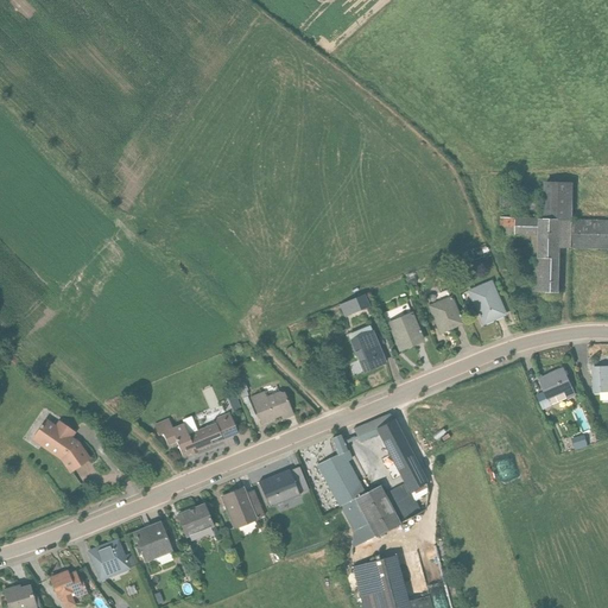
[(500,234),(533,235),(531,292),(559,293),(561,248),(607,248),(607,221),(572,220),(572,183),(544,183),(543,220),(500,219),(500,234)]
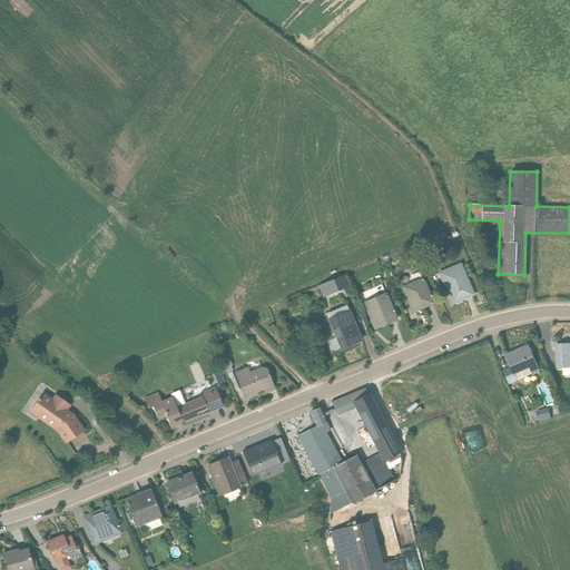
[(460,263),(436,273),(452,306),(474,295),(460,263)]
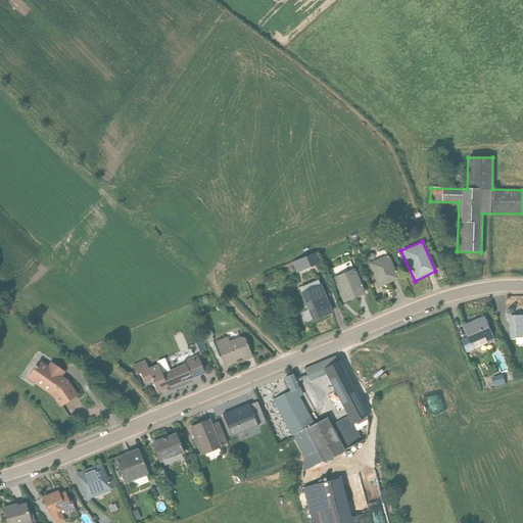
[(312,254),(296,260),(300,270),(316,264),(312,254)]
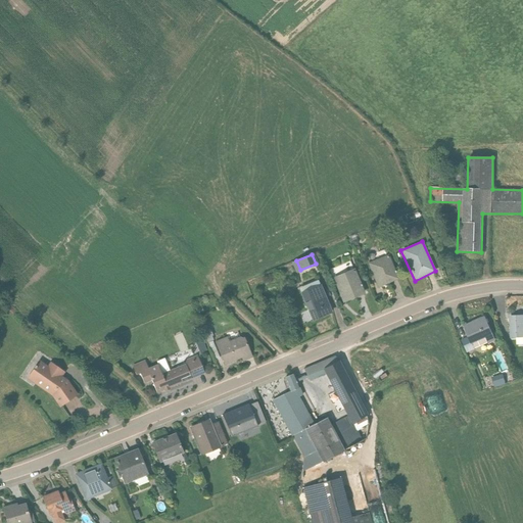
[(388,254),(368,264),(378,288),(398,279),(388,254)]
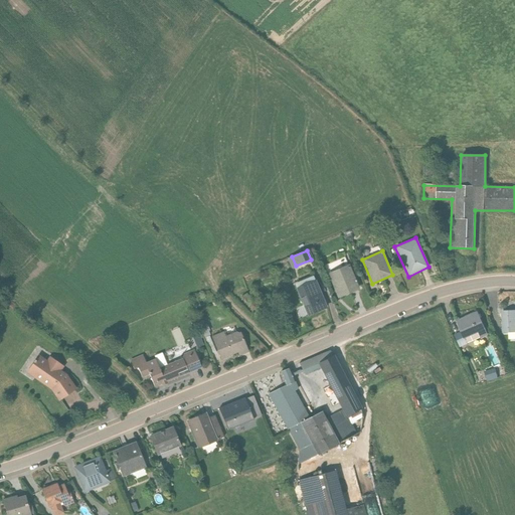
[(349,265),(328,274),(338,298),(358,290),(349,265)]
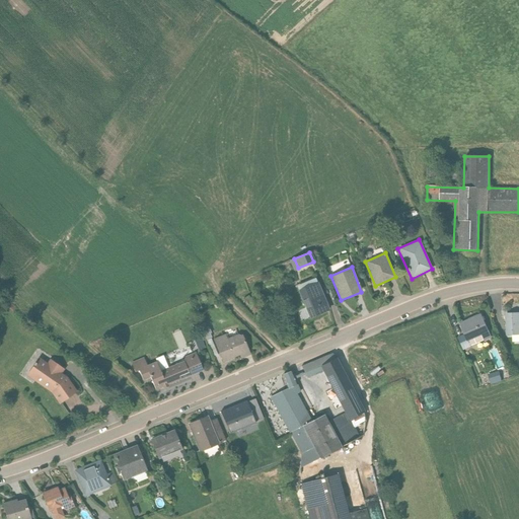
[(330,310),(319,282),(298,291),(310,318),(330,310)]
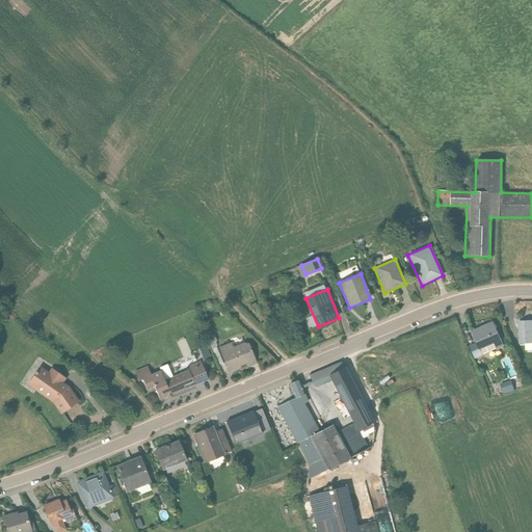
[(531,320),(517,321),(519,344),(531,343),(531,320)]
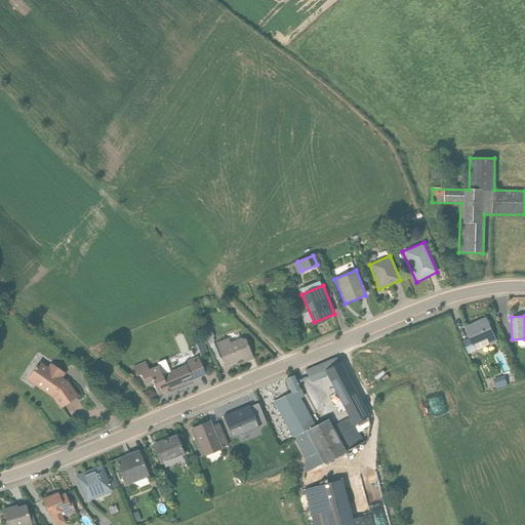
[(487,317),(466,326),(471,339),(475,350),(497,340),(487,317)]
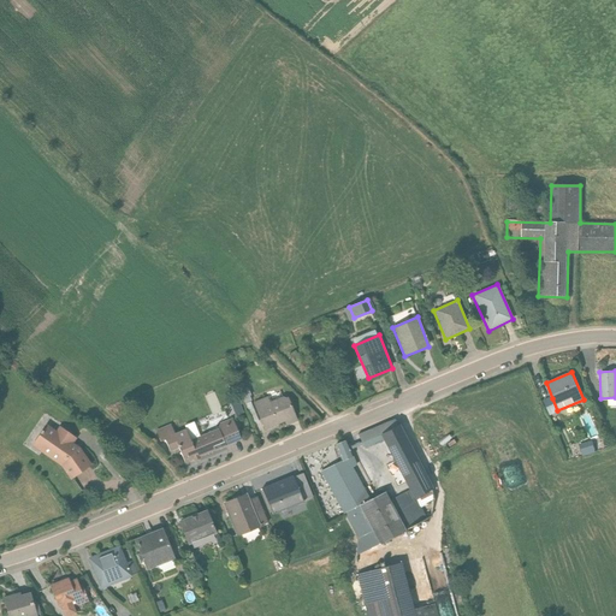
[(244,388),(238,390),(253,425),(259,422),(244,388)]
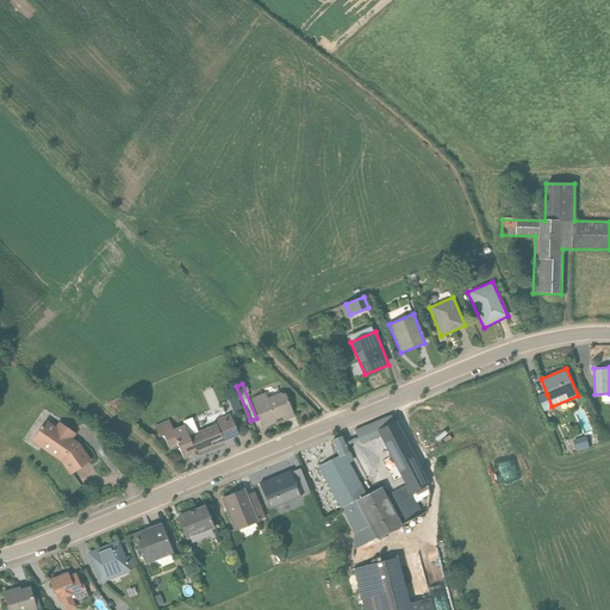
[(265,393),(251,398),(262,425),(282,417),(284,422),(294,418),(282,392),(267,398),(265,393)]
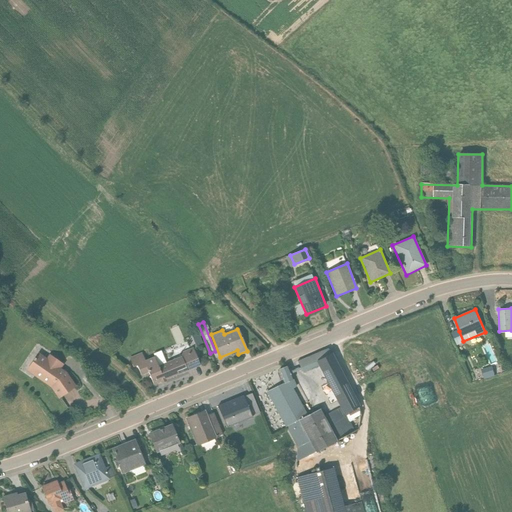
[(201,331),(194,333),(197,345),(204,343),(201,331)]
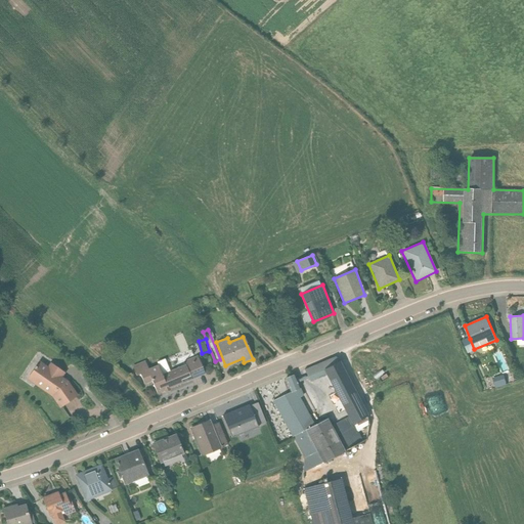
[(474,349),(470,339),(464,341),(468,352),(474,349)]
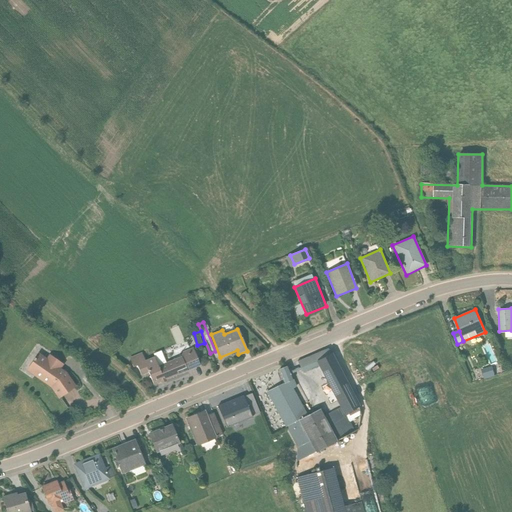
[(148,372),(154,385),(200,365),(193,348),(180,353),(181,356),(158,366),(154,356),(145,360),(142,352),(129,358),(133,367),(137,365),(141,375),(148,372)]
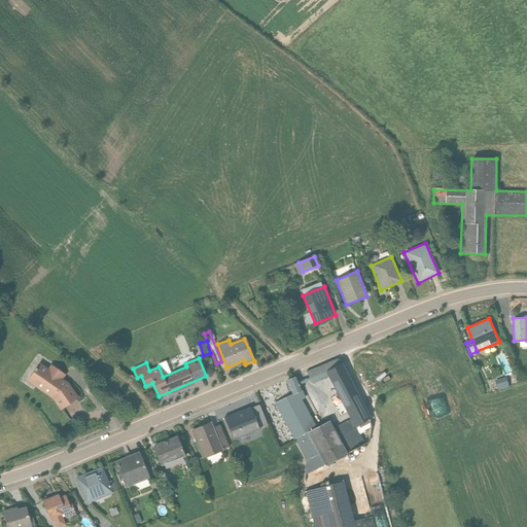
[(372,419),(339,359),(308,373),(311,383),(328,379),(349,419),(334,428),(328,421),(316,427),(301,399),(305,397),(296,377),(287,381),(293,395),(275,403),(293,440),(310,472),(324,466),(370,442),(372,431),(372,419)]
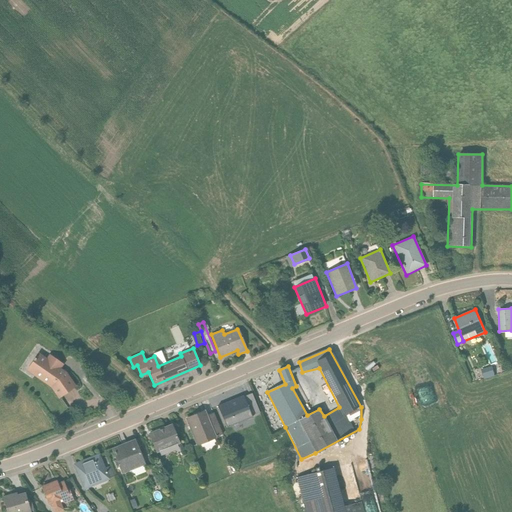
[(38,353),(25,370),(50,387),(58,399),(76,387),(65,371),(38,353)]
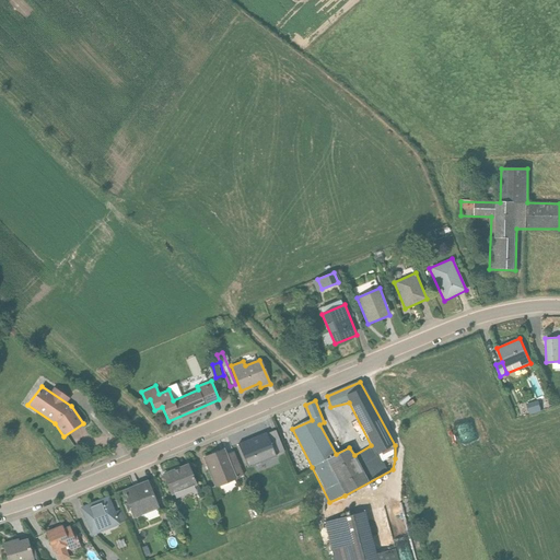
[(540,398),(528,400),(531,412),(544,409),(540,398)]
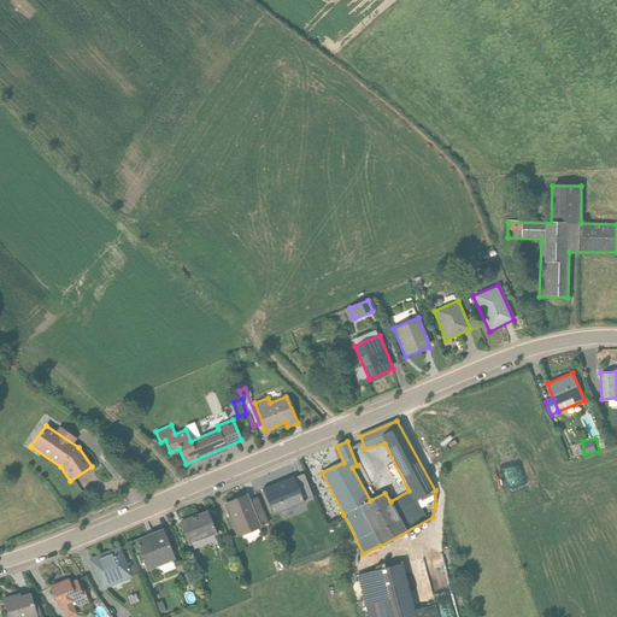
[(293,476),(262,488),(274,517),(305,504),(293,476)]
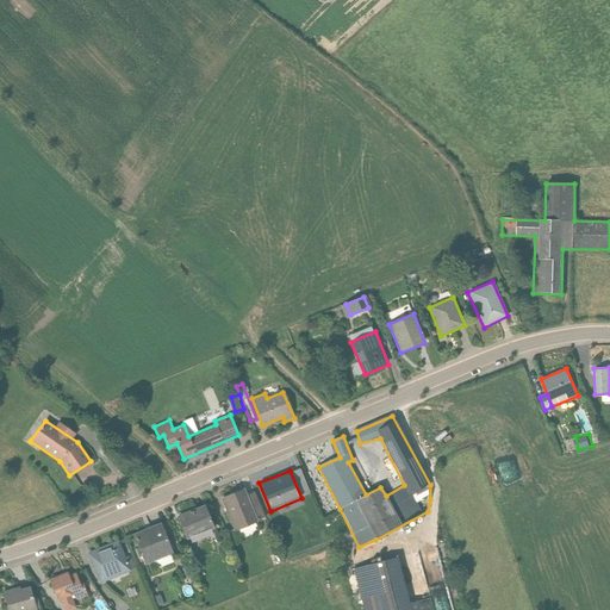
[(247,495),(244,489),(221,498),(234,531),(257,522),(257,521),(247,495)]
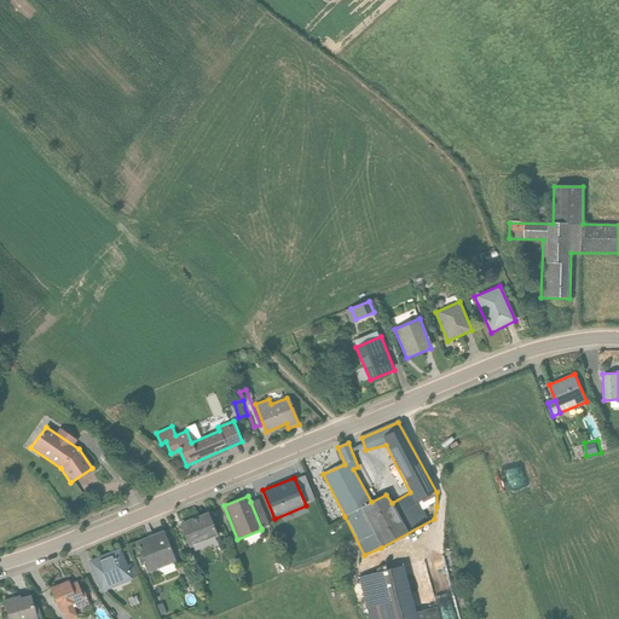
[(259,499),(250,502),(261,528),(268,525),(259,499)]
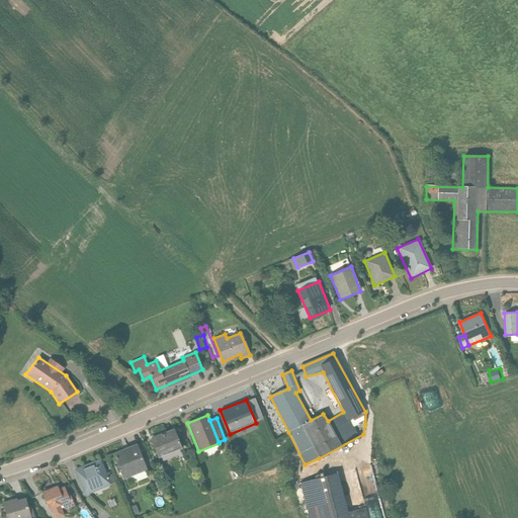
[(150,438),(158,458),(161,457),(180,450),(182,449),(174,428),(150,438)]
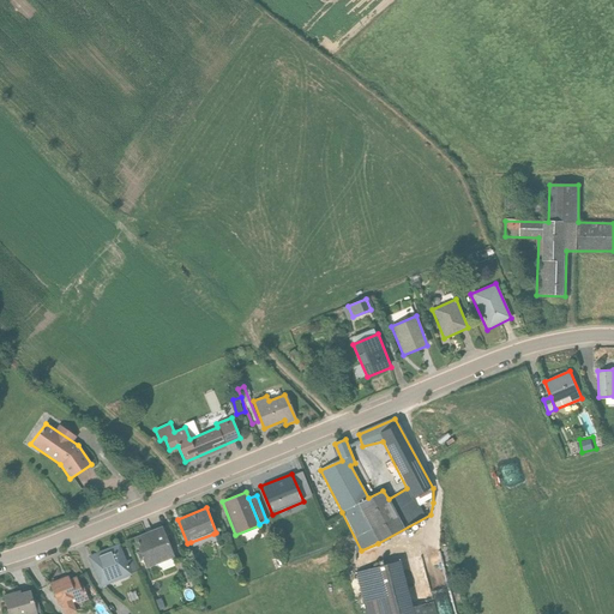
[(134,537),(146,570),(174,559),(162,527),(134,537)]
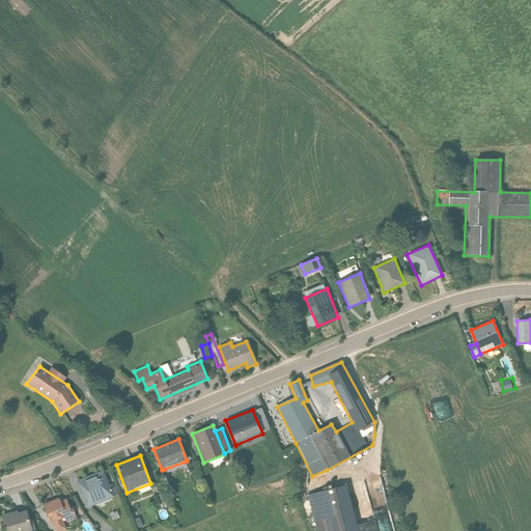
[(185,462),(165,469),(167,473),(186,466),(185,462)]
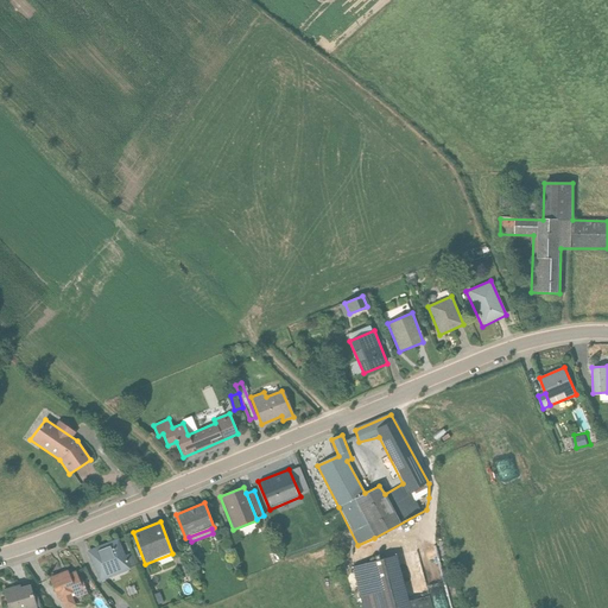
[(118,538),(88,551),(100,582),(130,569),(118,538)]
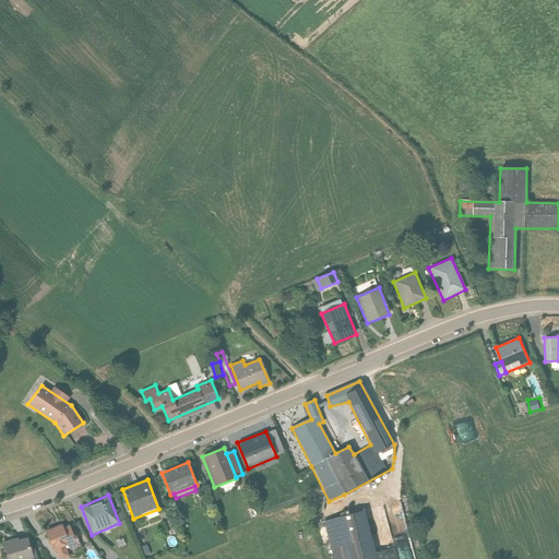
[(329,520),(337,558),(396,558),(394,550),(367,557),(356,512),(329,520)]
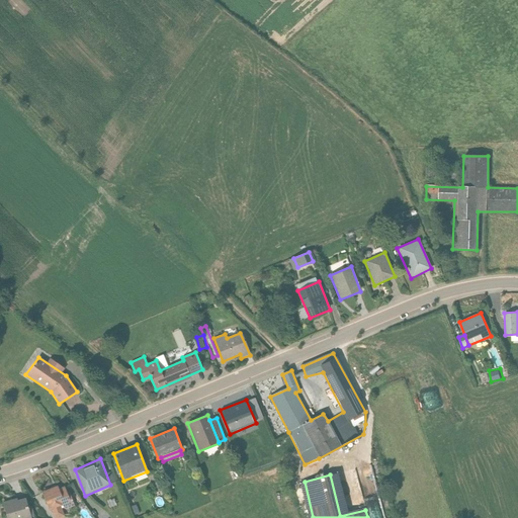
[(41,492),(49,511),(52,510),(54,517),(62,517),(65,517),(61,506),(62,506),(64,510),(74,506),(70,494),(67,495),(64,487),(59,489),(57,486),(41,492)]
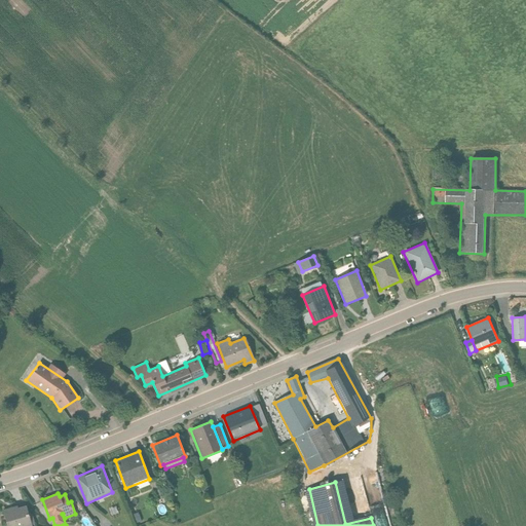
[(32,525),(26,505),(17,509),(17,505),(2,511),(6,525),(32,525)]
